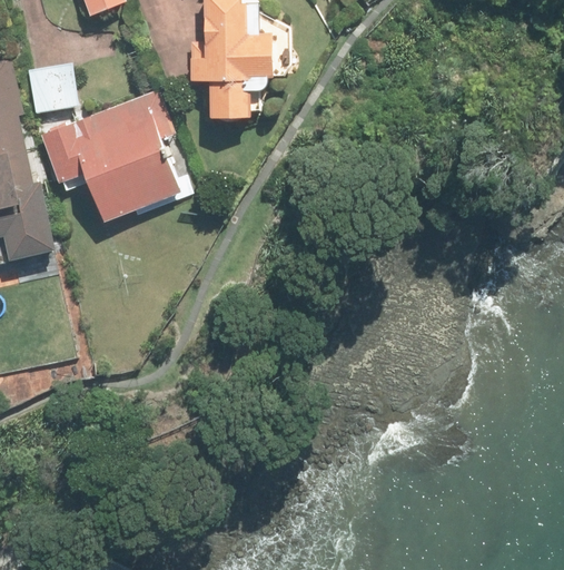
[(125,0),(81,0),(88,17),(126,2),(125,0)]
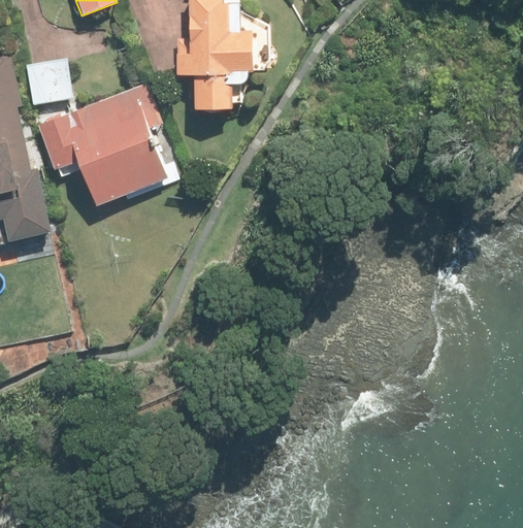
[(228,0),(189,0),(191,38),(175,39),(177,77),(192,77),(194,110),(241,108),(240,84),(253,83),(251,30),(237,31),(236,2),(228,2),(228,0)]
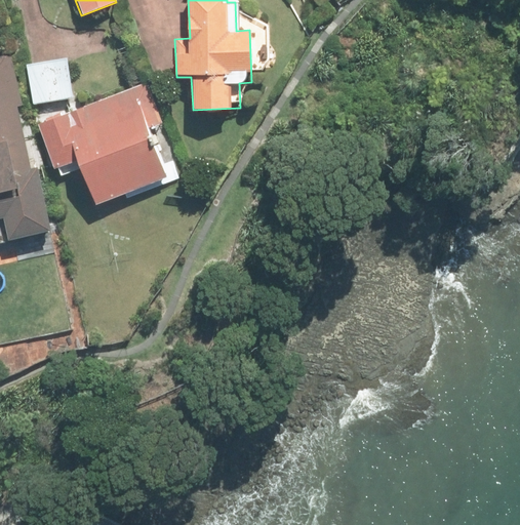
[(0,220),(5,219),(9,239),(47,231),(51,230),(37,167),(30,168),(15,106),(22,104),(10,53),(0,55),(0,220)]
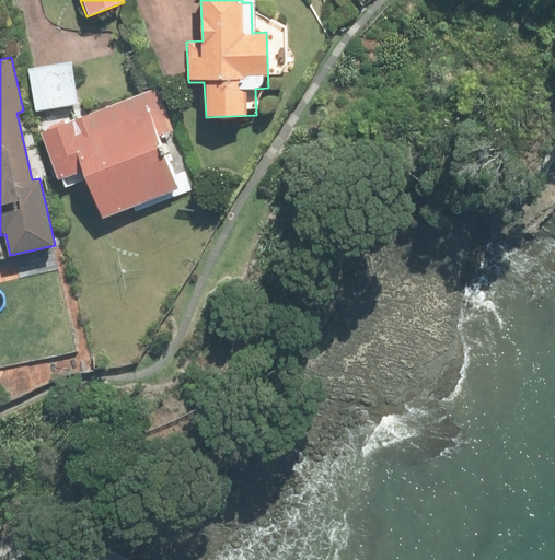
[(68,62),(27,69),(34,111),(74,105),(68,62)]
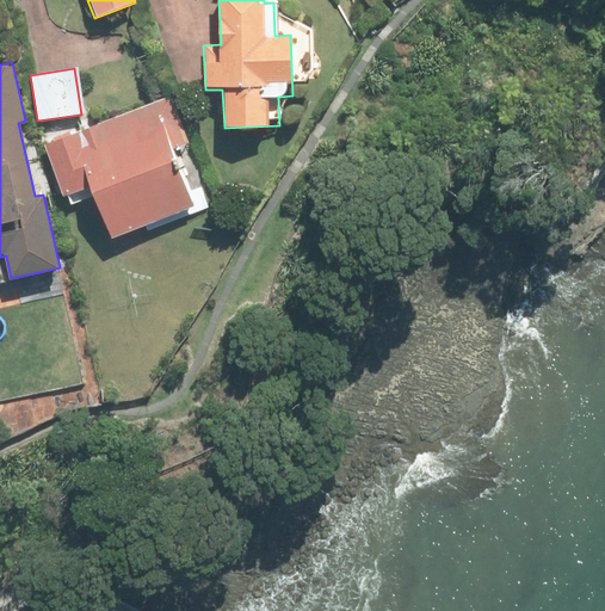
[(62,198),(93,187),(113,239),(193,207),(173,156),(191,150),(170,94),(41,143),(62,198)]
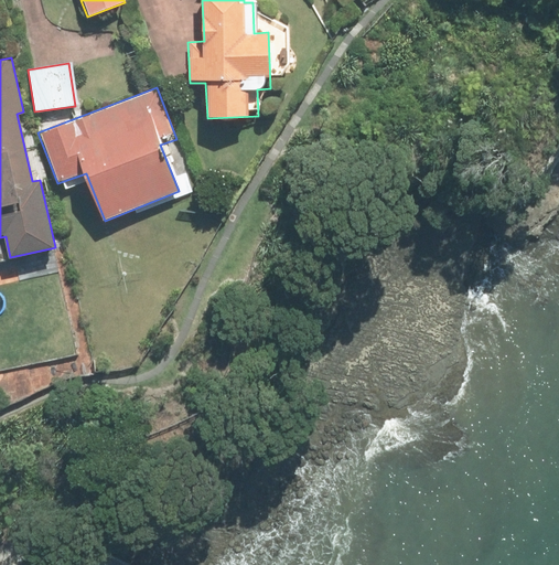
All buildings are outlined.
